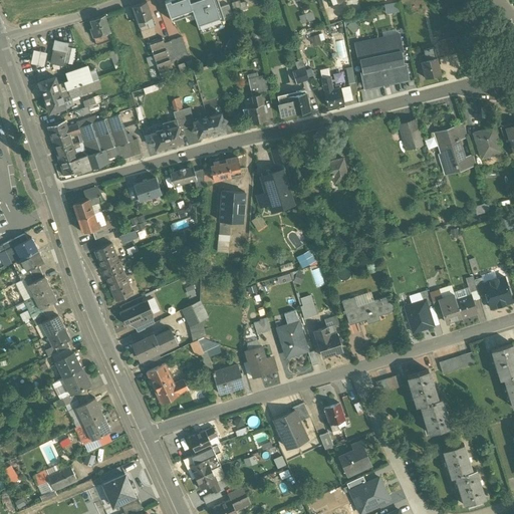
[(168,0),(165,1),(172,20),(194,13),(189,0),(168,0)]
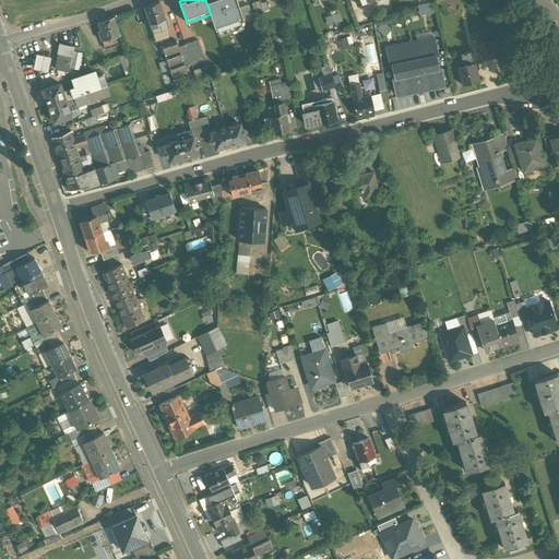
[(236,0),(205,0),(211,14),(216,31),(244,22),(236,0)]
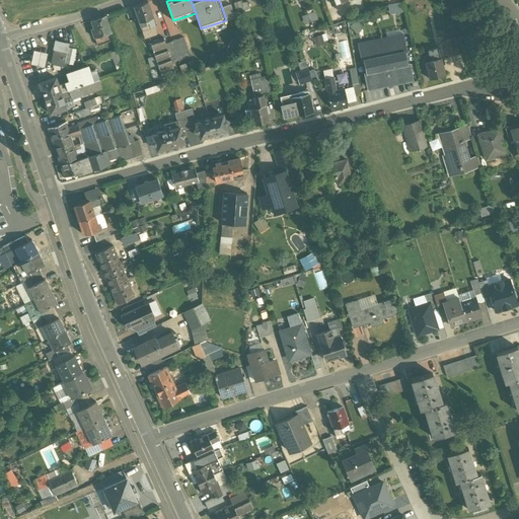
[(241,0),(233,3),(237,12),(249,8),(247,2),(242,3),(241,0)]
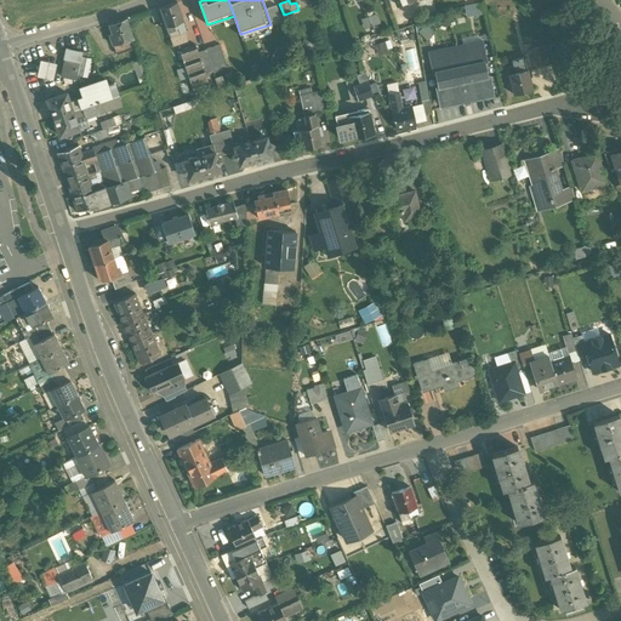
[(177,1),(160,7),(166,26),(172,24),(183,21),(177,1)]
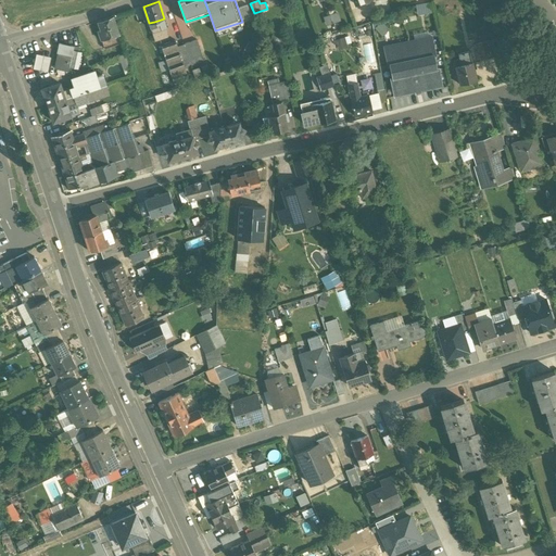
[(113,17),(98,22),(101,30),(98,32),(101,40),(116,35),(119,35),(113,17)]
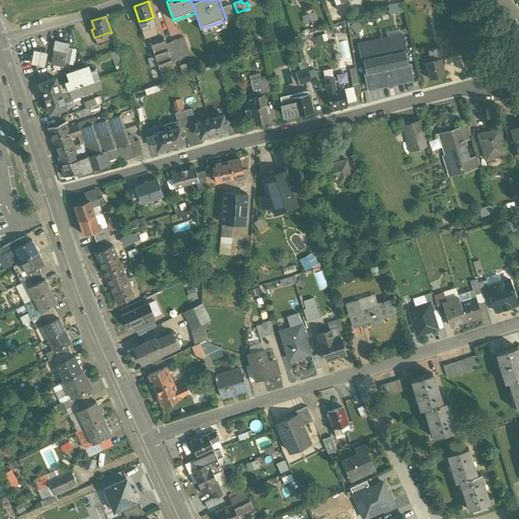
[(148,23),(145,24),(144,20),(139,21),(144,39),(159,33),(157,26),(150,28),(148,23)]
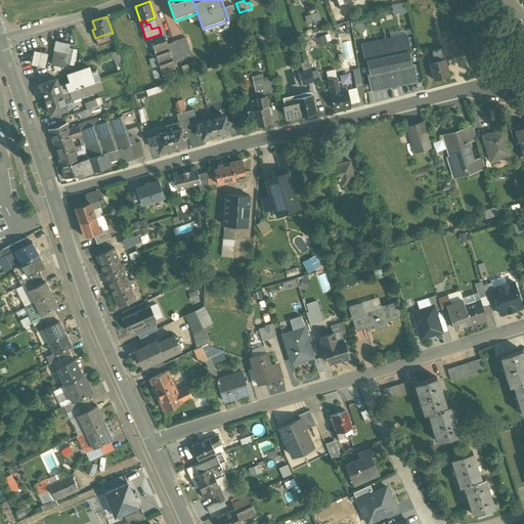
[(110,33),(95,38),(98,46),(113,41),(110,33)]
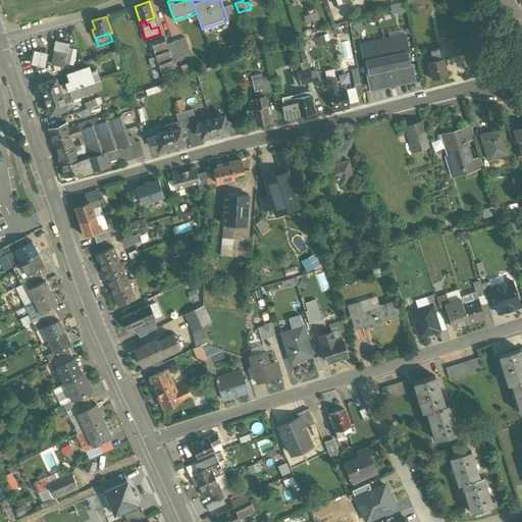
[(369,91),(415,82),(406,36),(360,45),(369,91)]
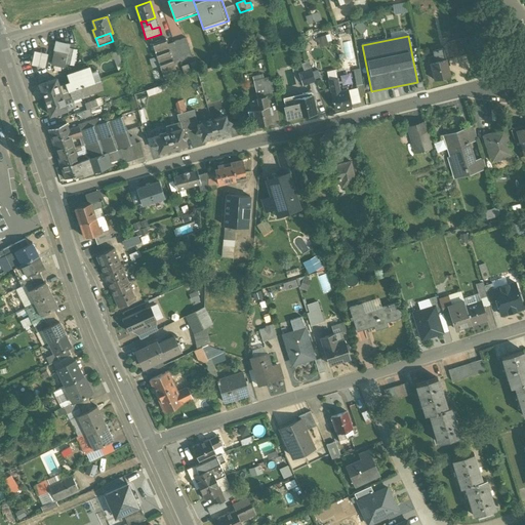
[(186,37),(173,41),(179,61),(192,56),(186,37)]
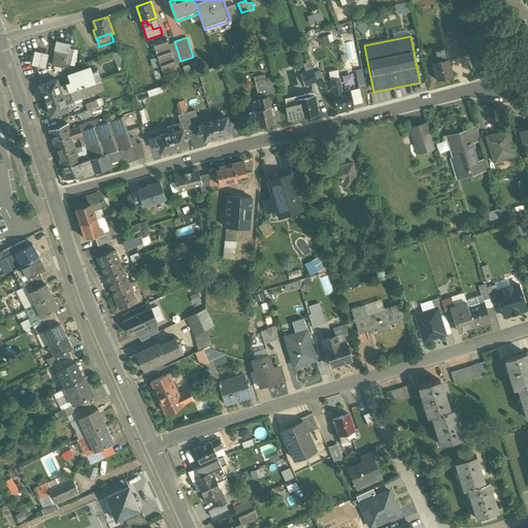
[(166,38),(153,42),(164,74),(177,69),(166,38)]
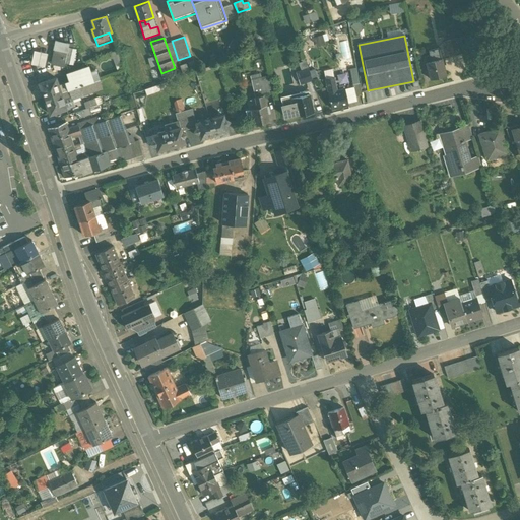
[(455,40),(444,43),(448,58),(459,55),(455,40)]
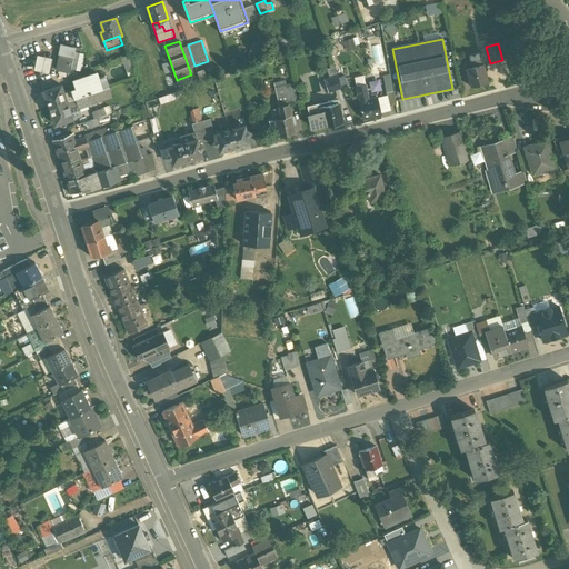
[(76,48),(60,45),(58,55),(59,55),(56,70),(70,73),(75,51),(76,48)]
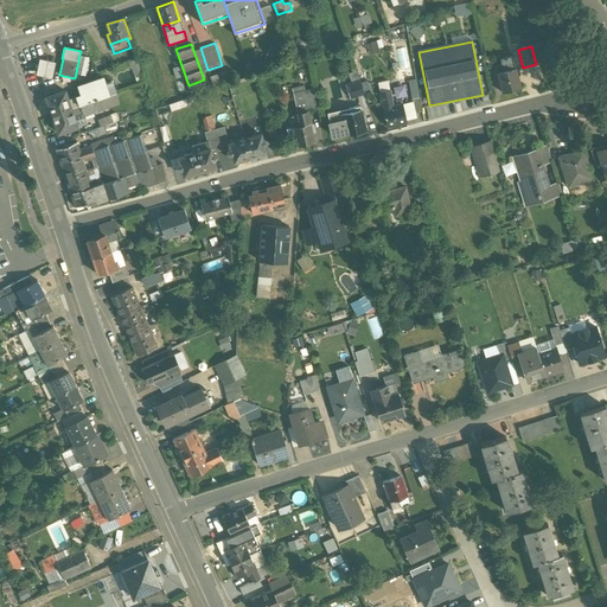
[(515,69),(511,57),(502,59),(504,71),(498,74),(503,93),(521,88),(516,69),(515,69)]
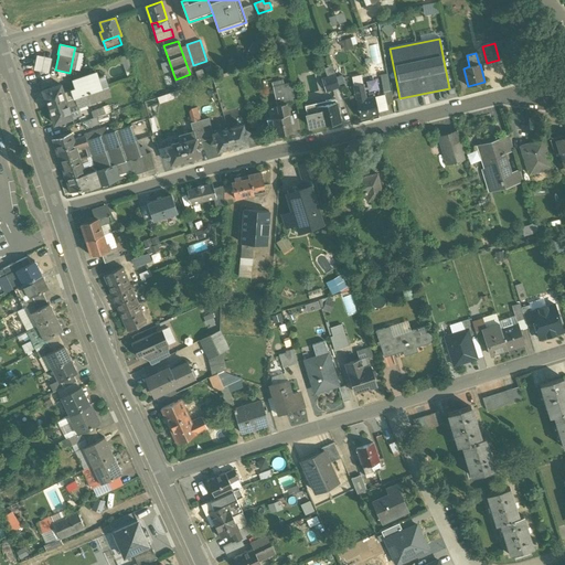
[(52,60),(36,56),(33,72),(49,75),(52,60)]
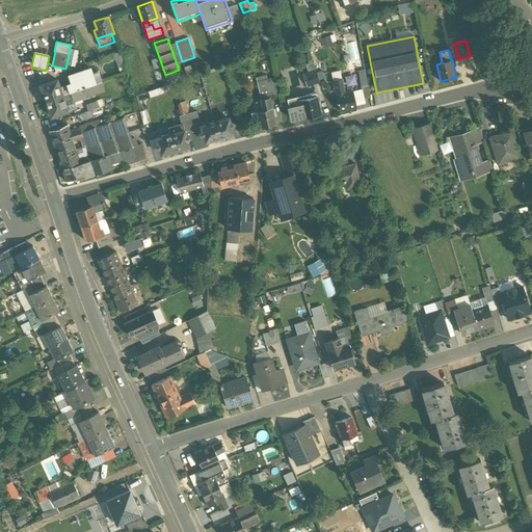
[(90,68),(69,76),(71,83),(59,87),(62,96),(70,92),(82,88),(96,84),(92,74),(90,68)]
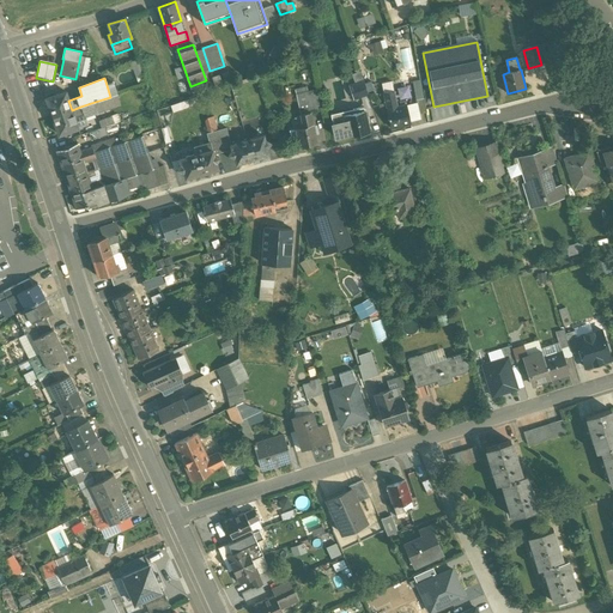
[(364,80),(349,86),(353,99),(369,95),(364,80)]
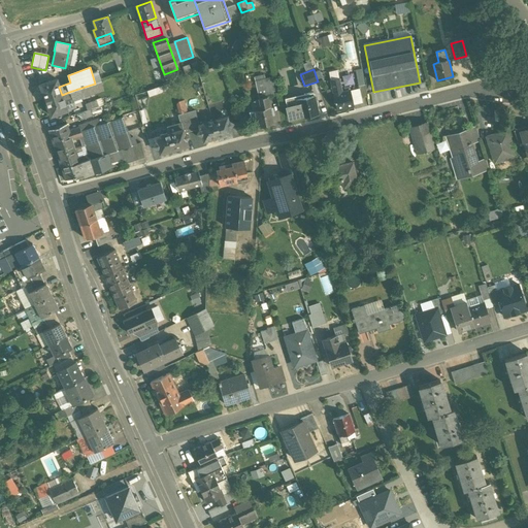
[(98,71),(92,73),(95,84),(101,81),(98,71)]
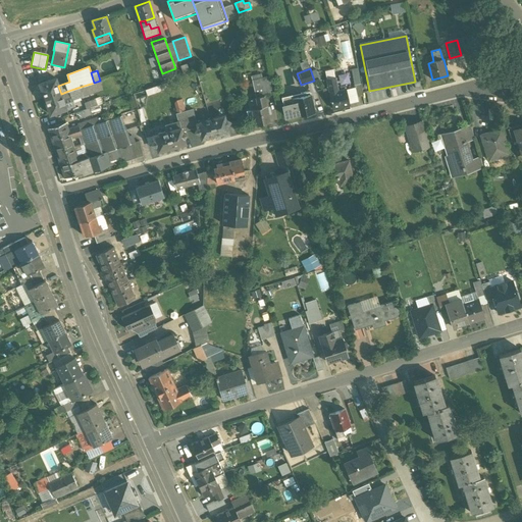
[(341,84),(351,83),(350,72),(340,73),(341,84)]
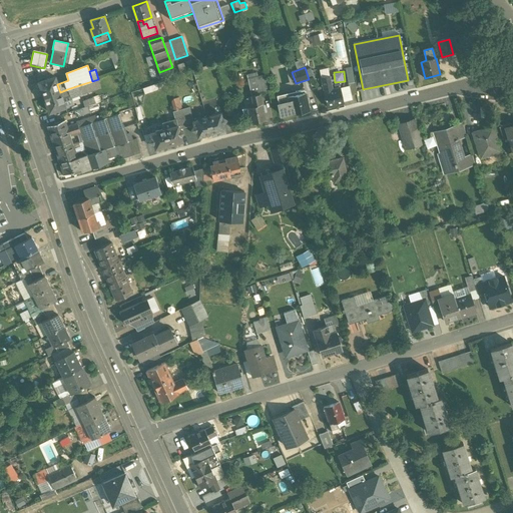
[(329,76),(321,78),(324,91),(328,107),(344,103),(340,88),(332,89),(329,76)]
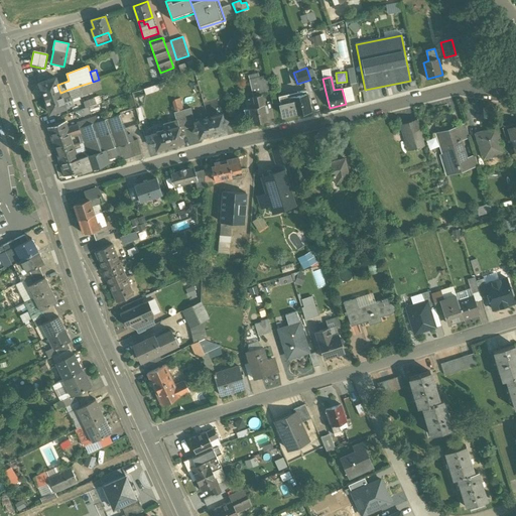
[(55,78),(38,84),(43,98),(60,93),(57,85),(55,78)]
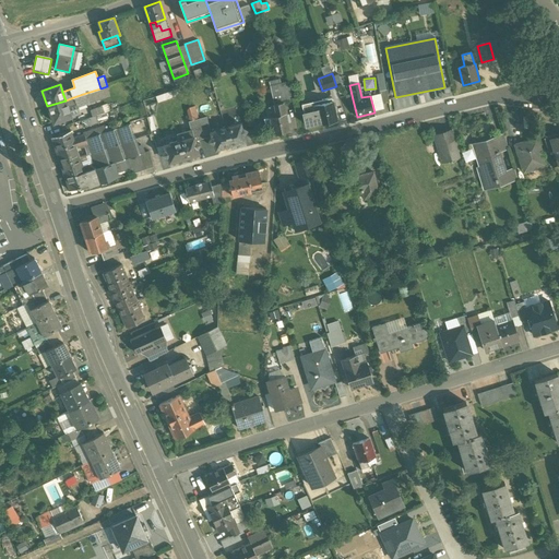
[(281,94),(272,96),(273,105),(283,102),(293,100),(290,88),(281,91),(281,94)]
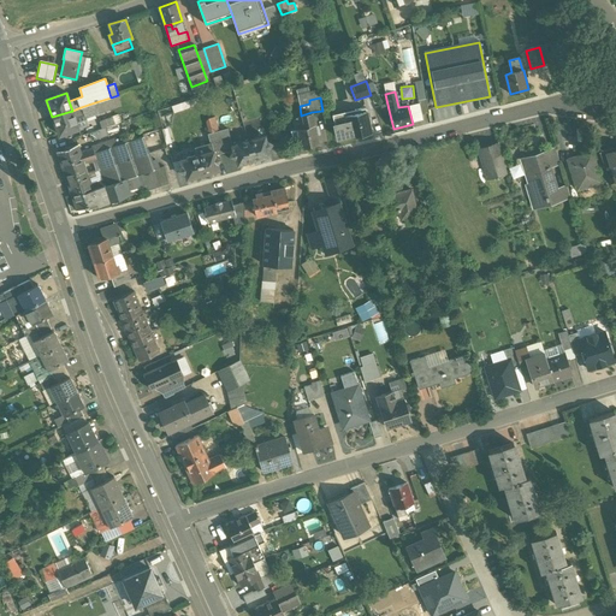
[(425,99),(418,101),(421,116),(428,113),(425,99)]
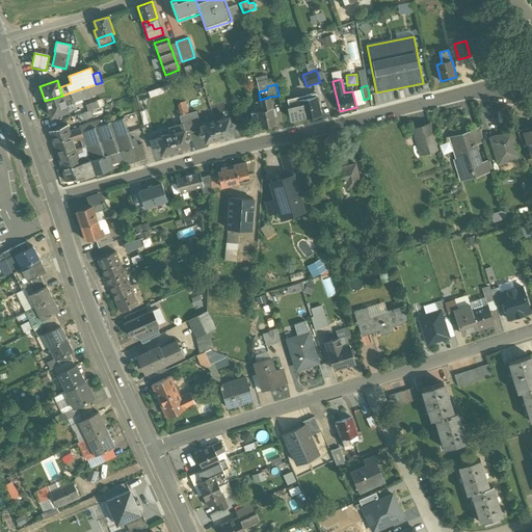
[(82,88),(70,92),(72,98),(73,101),(84,97),(82,88)]
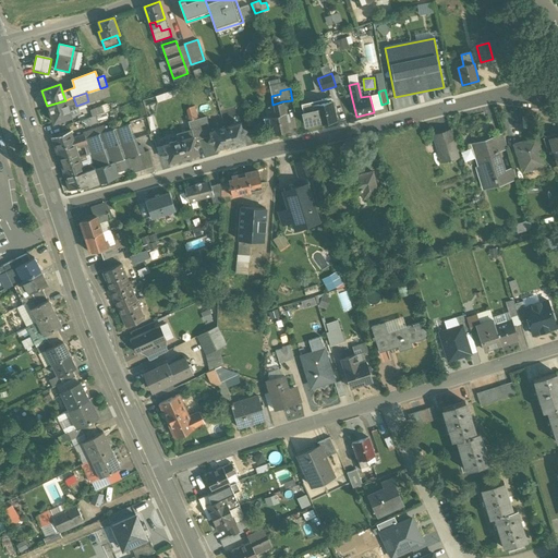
[(331,97),(301,105),(302,111),(305,126),(317,123),(317,124),(337,121),(332,100),(331,97)]
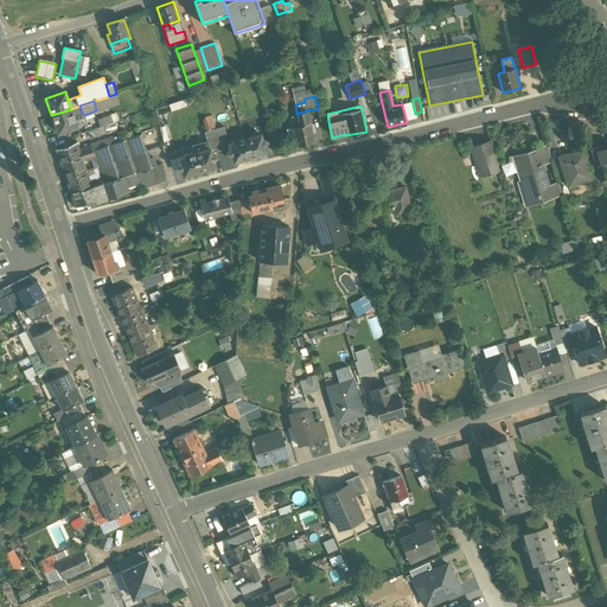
[(71,109),(51,115),(58,134),(77,127),(74,114),(71,109)]
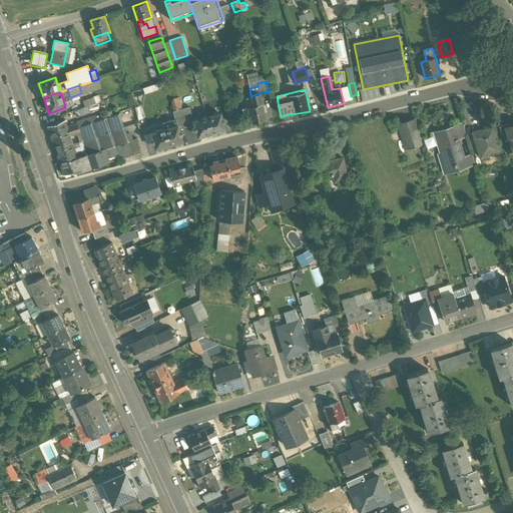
[(93,97),(82,101),(84,108),(95,104),(93,97)]
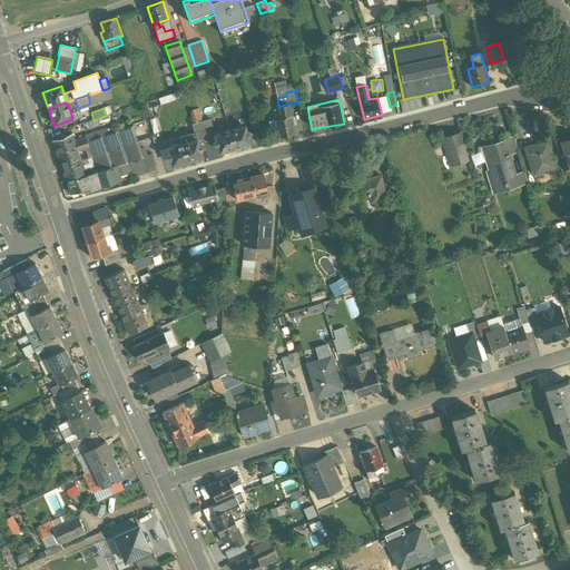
[(199,112),(192,115),(195,127),(203,125),(199,112)]
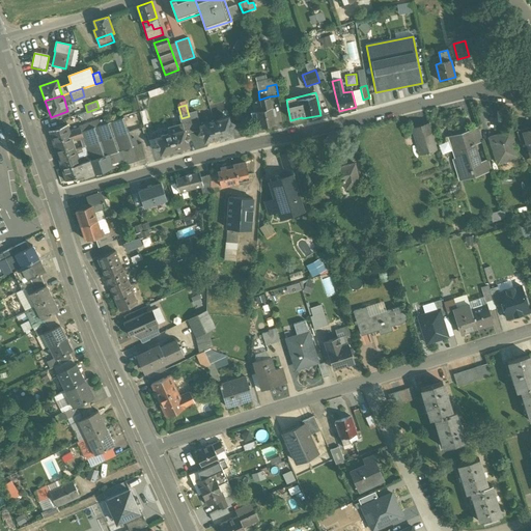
[(271,105),(261,107),(262,109),(256,111),(259,128),(276,123),(271,105)]
